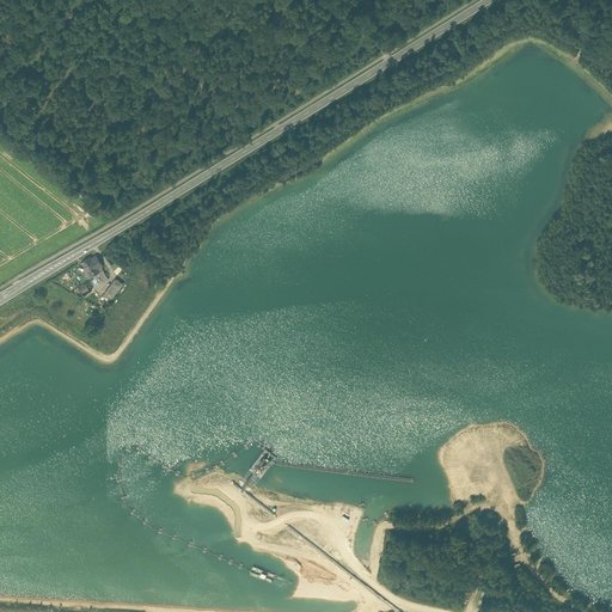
[(97,255),(92,258),(91,256),(81,262),(91,276),(96,274),(103,269),(102,267),(103,265),(97,255)]
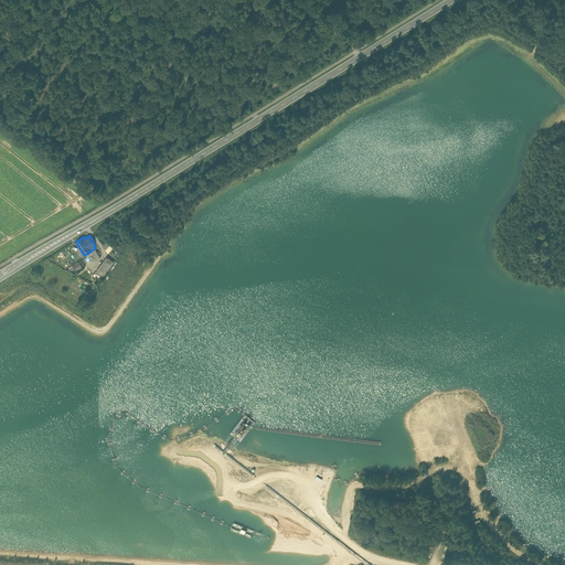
[(100,257),(95,248),(88,253),(89,256),(93,254),(96,260),(100,257)]
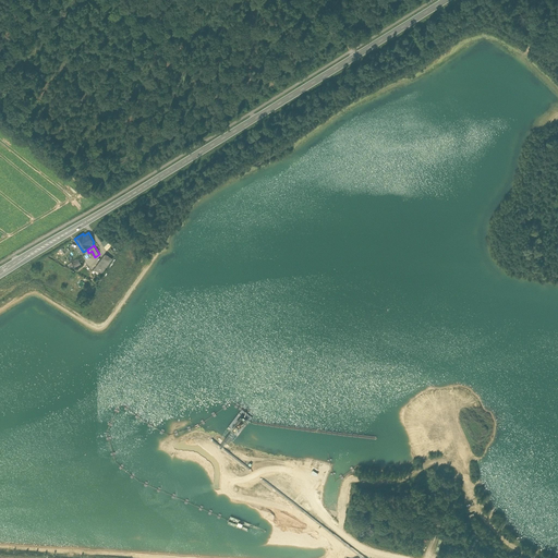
[(106,254),(100,262),(106,266),(112,258),(106,254)]
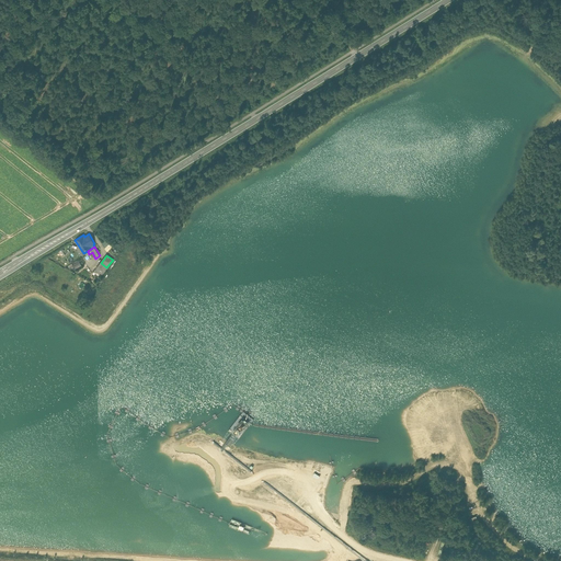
[(101,263),(95,268),(102,274),(106,267),(101,263)]
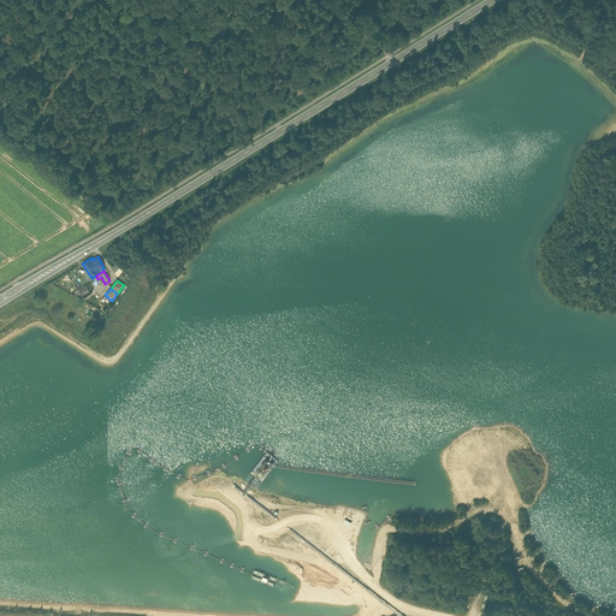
[(100,312),(94,323),(98,325),(104,314),(100,312)]
